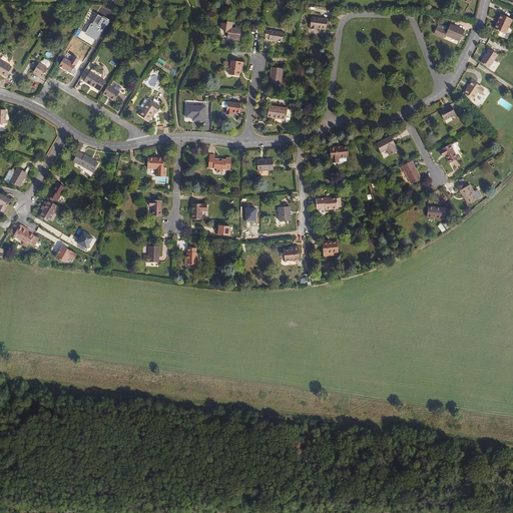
[(509,34),(512,24),(512,18),(502,14),(496,29),(509,34)]
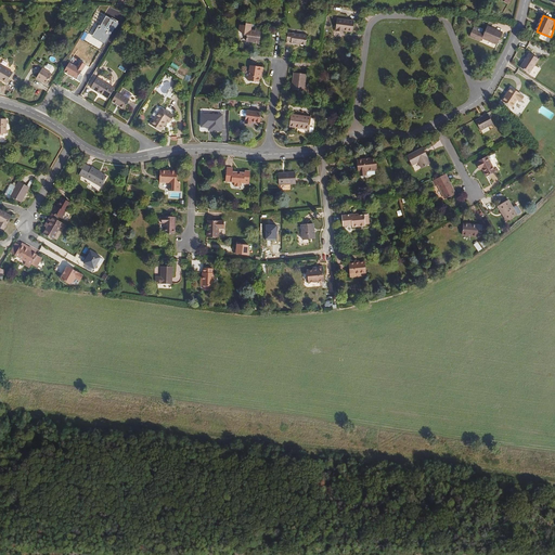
[(106,16),(101,26),(112,33),(117,23),(106,16)]
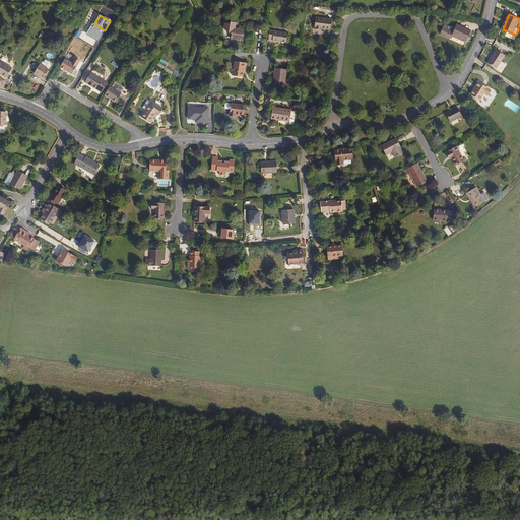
[(328,29),(329,19),(312,17),(311,28),(328,29)]
